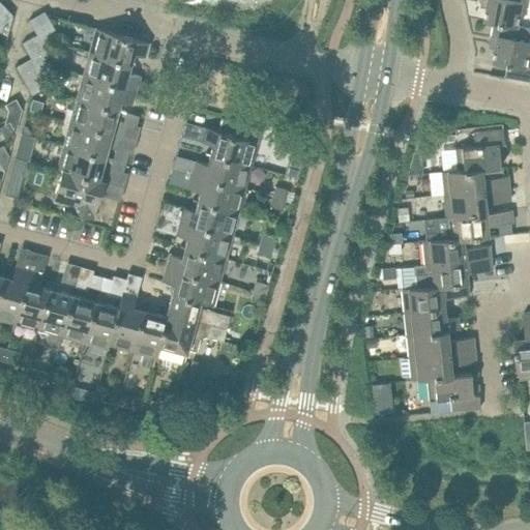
[(521,0),(481,0),(480,6),(488,7),(486,21),(494,22),(518,26),(522,1),(521,1),(521,0)]
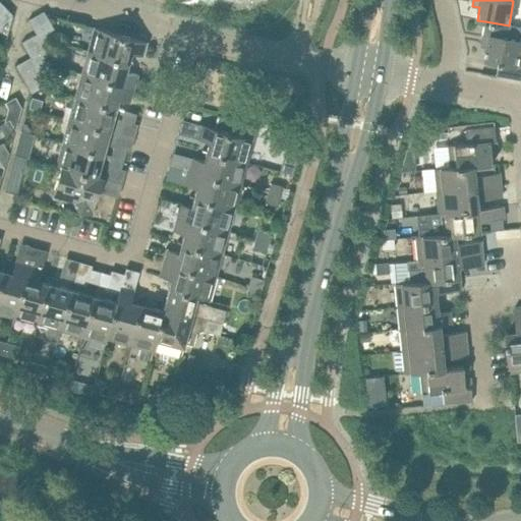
[(13,14),(0,1),(0,31),(6,38),(13,14)]
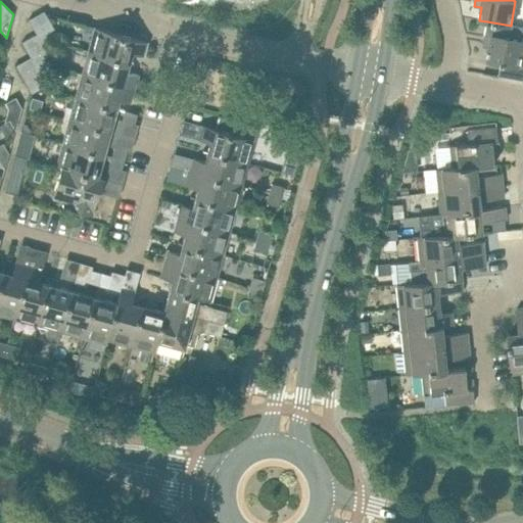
[(28,19),(36,34),(44,47),(51,32),(40,12),(28,19)]
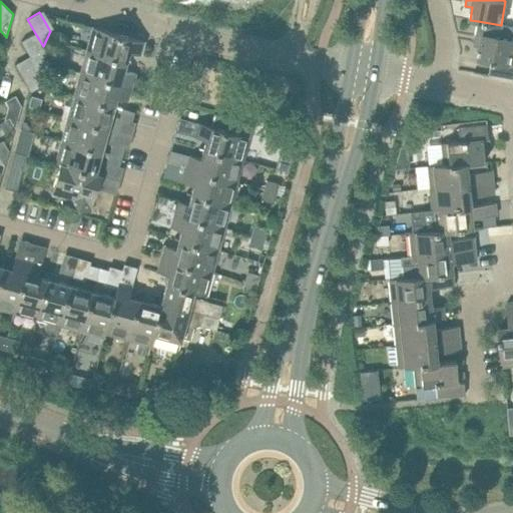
[(512,37),(512,27),(501,25),(478,21),(474,45),(480,47),(478,59),(491,62),(489,74),(512,78),(512,40),(512,37)]
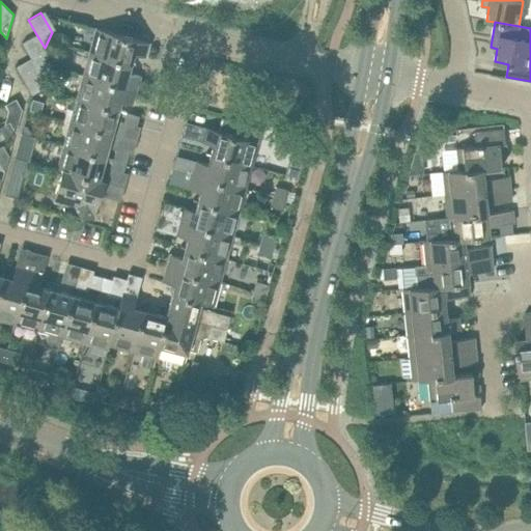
[(145,57),(149,43),(95,28),(89,52),(131,63),(133,54),(145,57)]
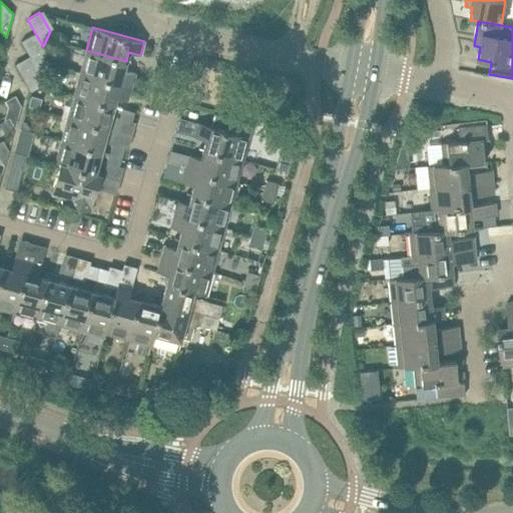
[(46,52),(43,46),(35,33),(21,41),(32,61),(46,52)]
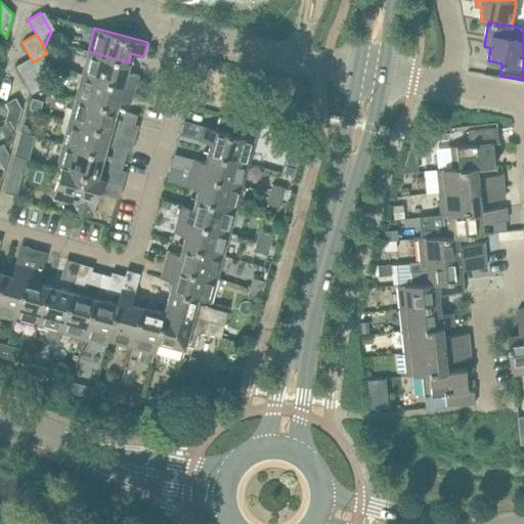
[(126,72),(129,62),(88,51),(81,75),(134,89),(138,76),(126,72)]
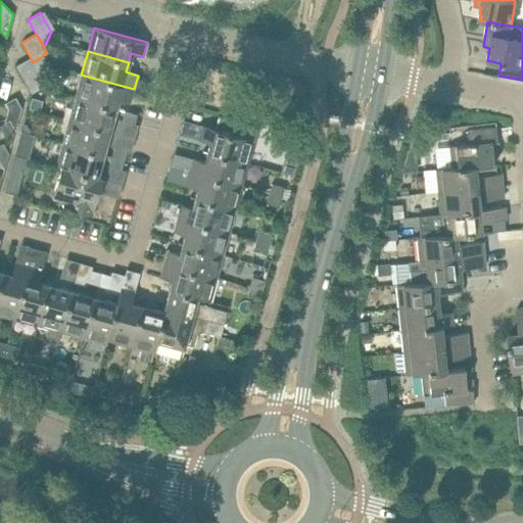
[(37,70),(22,79),(32,93),(42,88),(36,78),(40,75),(37,70)]
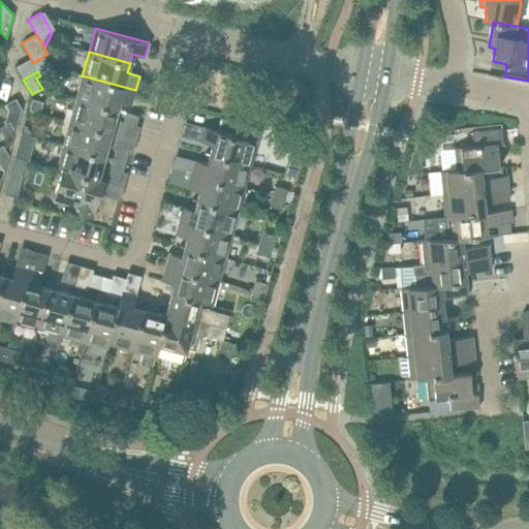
[(132,103),(135,90),(82,75),(75,98),(117,110),(120,100),(132,103)]
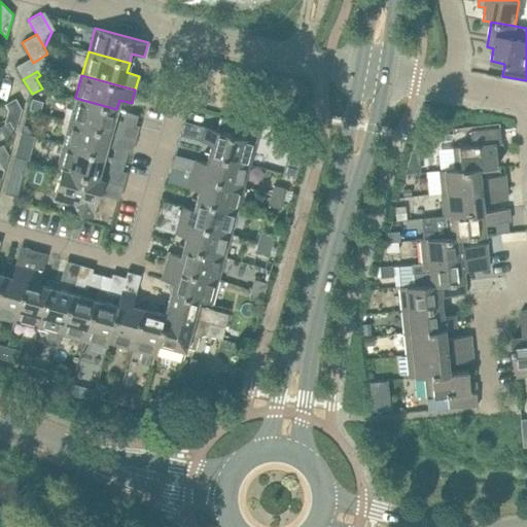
[(15,98),(5,104),(11,114),(22,108),(15,98)]
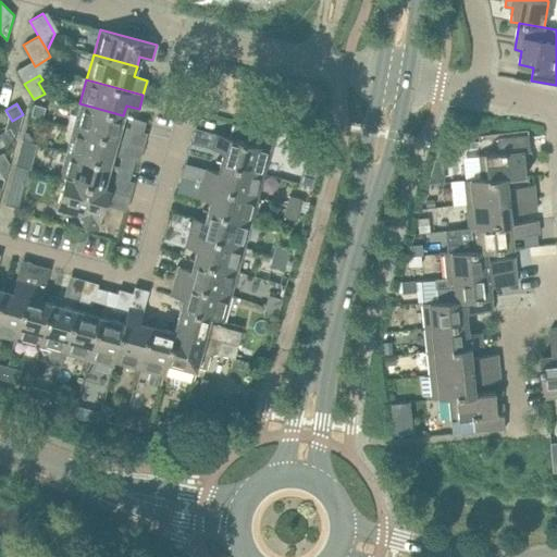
[(116,139),(123,115),(79,103),(73,128),(116,139)]
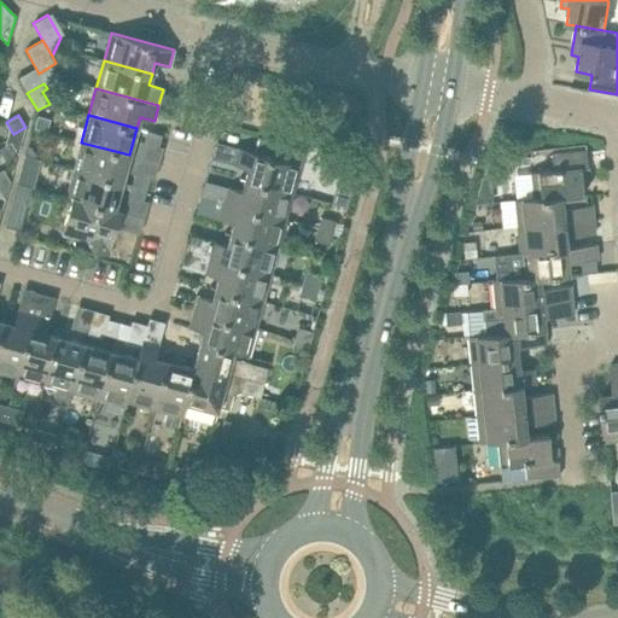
[(143,143),(158,147),(162,135),(146,130),(143,143)]
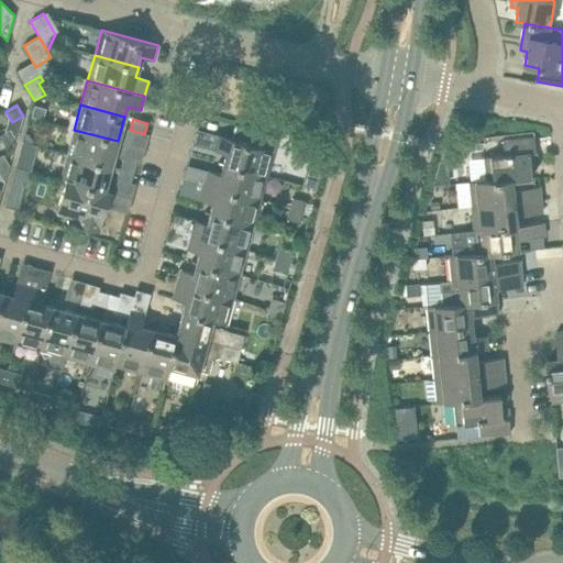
[(267,176),(278,136),(234,124),(234,125),(235,125),(232,139),(217,134),(213,150),(225,153),(223,164),(267,176)]
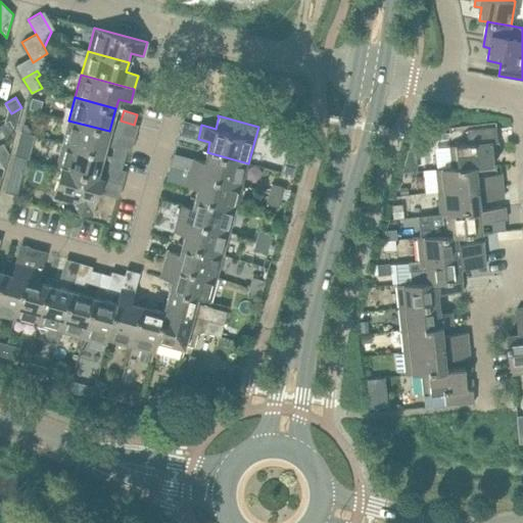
[(9,121),(0,125),(0,128),(4,136),(14,131),(9,121)]
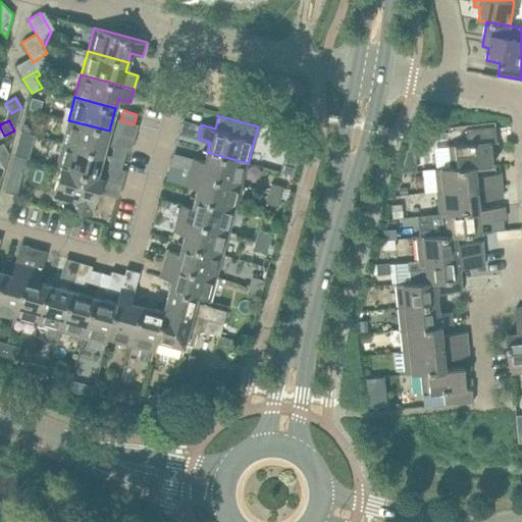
[(103,154),(109,131),(68,120),(62,143),(103,154)]
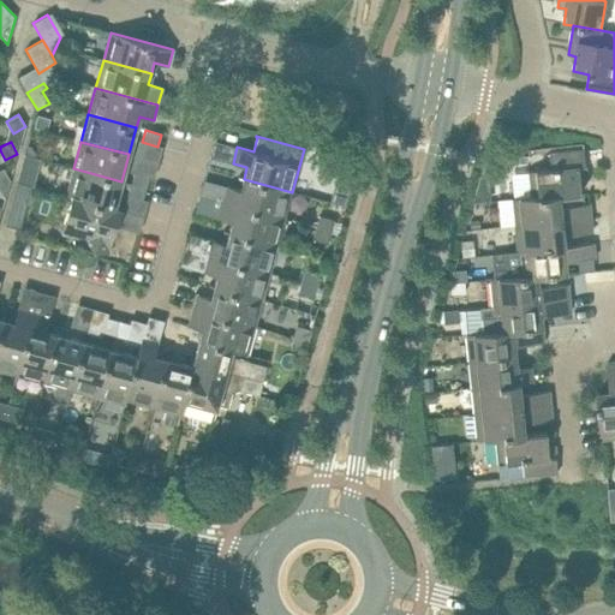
[(586,178),(584,155),(584,150),(549,154),(550,169),(529,172),(530,196),(531,198),(559,196),(559,197),(580,195),(579,179),(586,178)]
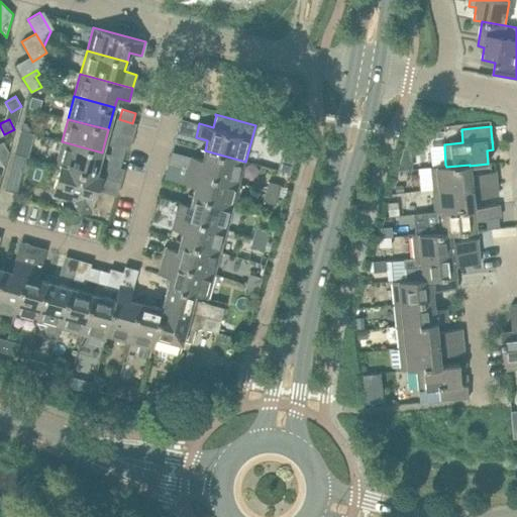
[(0,160),(4,168),(8,151),(3,141),(0,142),(0,160)]
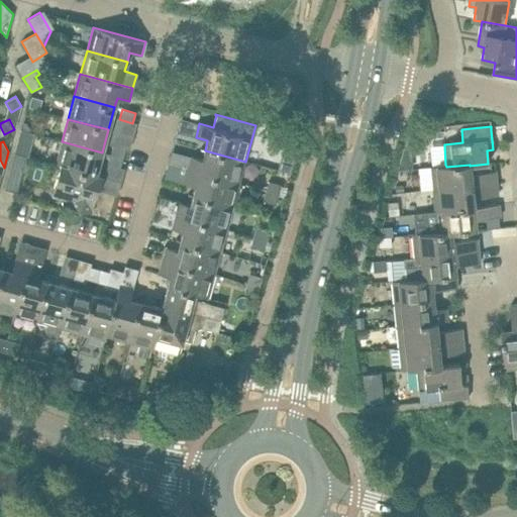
[(96,175),(102,152),(62,141),(56,164),(101,177),(101,176),(96,175)]
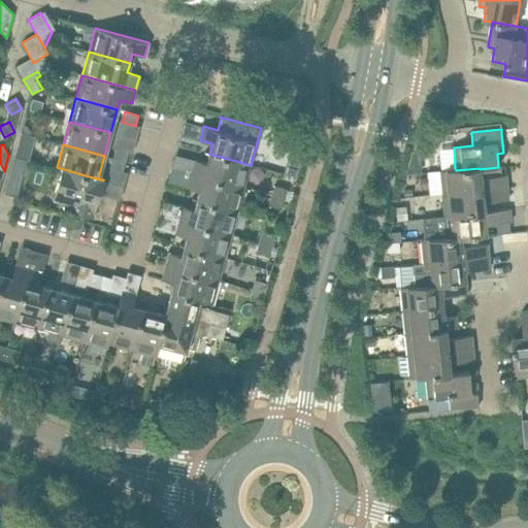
[(116,147),(112,158),(125,162),(128,152),(116,147)]
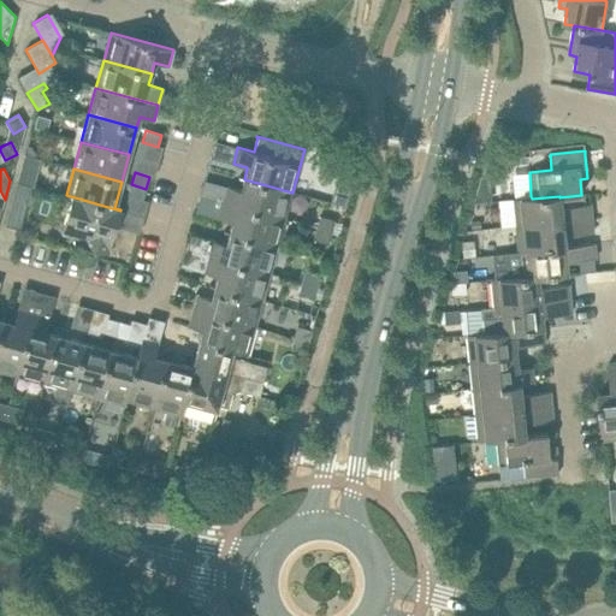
[(333,187),(344,189),(347,177),(332,173),(329,185),(333,187)]
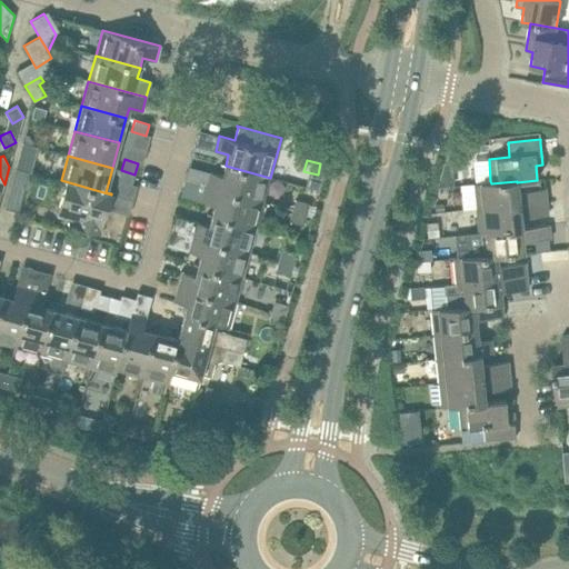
[(442,161),(437,187),(452,186),(451,161),(442,161)]
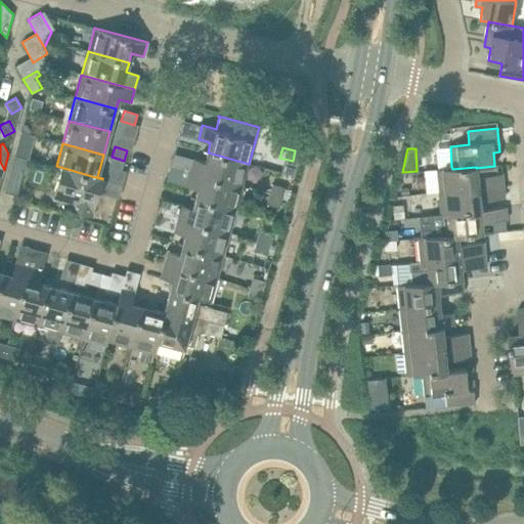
[(243,186),(249,164),(208,153),(205,162),(192,159),(189,172),(243,186)]
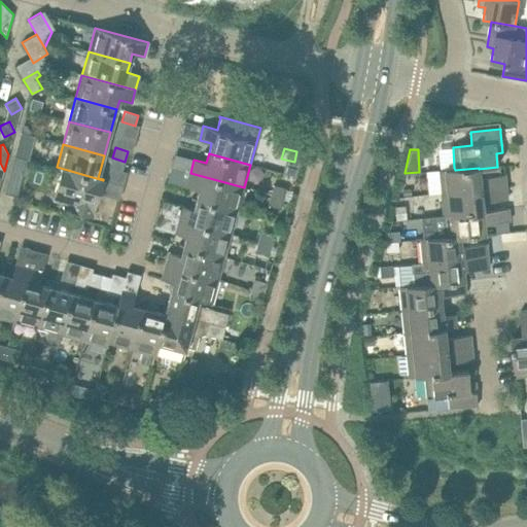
[(4,192),(16,196),(27,160),(14,155),(4,192)]
